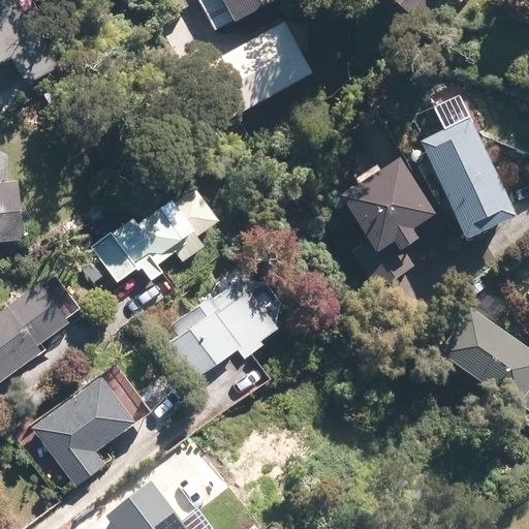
[(0,0),(0,67),(23,56),(36,82),(59,70),(47,44),(24,0),(0,0)]
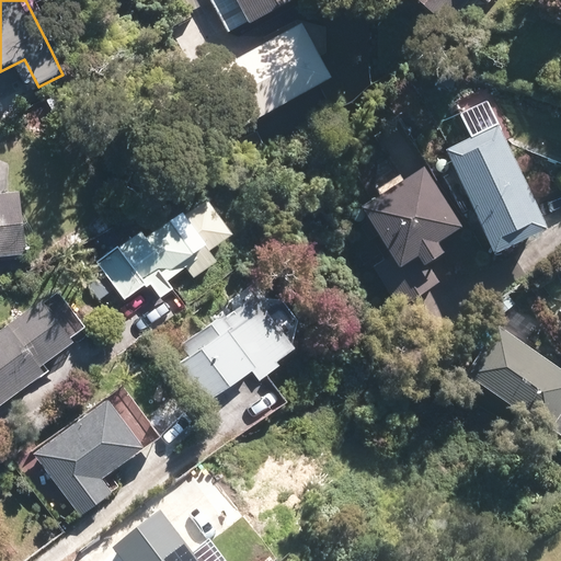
[(209,0),(226,33),(292,0),(209,0)]
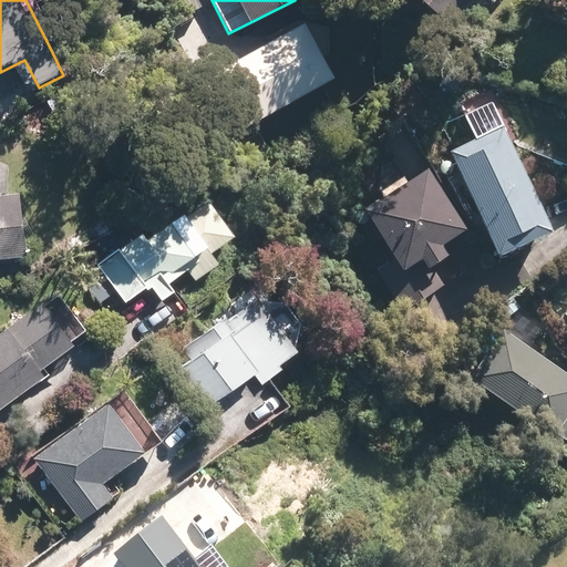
[(481,0),(492,0),(494,1),(494,0),(424,0),(457,28),(481,0)]
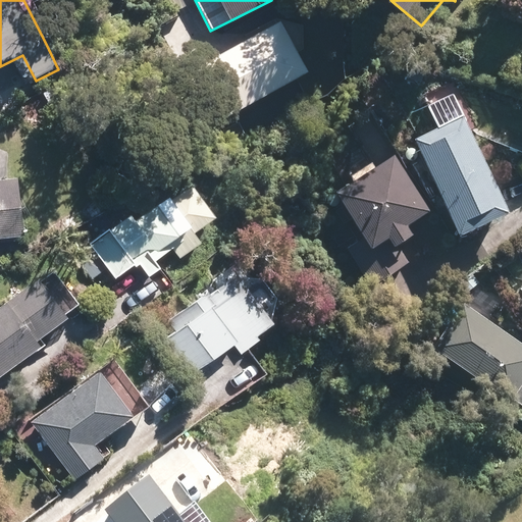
[(312,72),(296,44),(308,37),(294,10),(281,17),(206,58),(237,113),(312,72)]
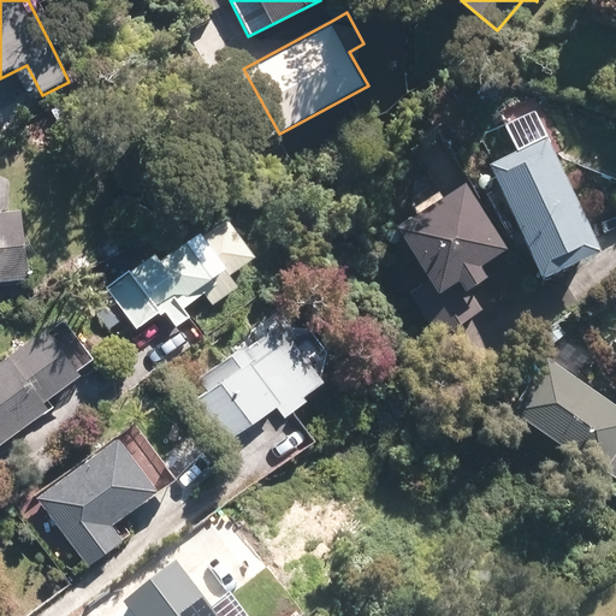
[(539,114),(507,129),(516,150),(491,163),(543,276),(602,249),(539,114)]
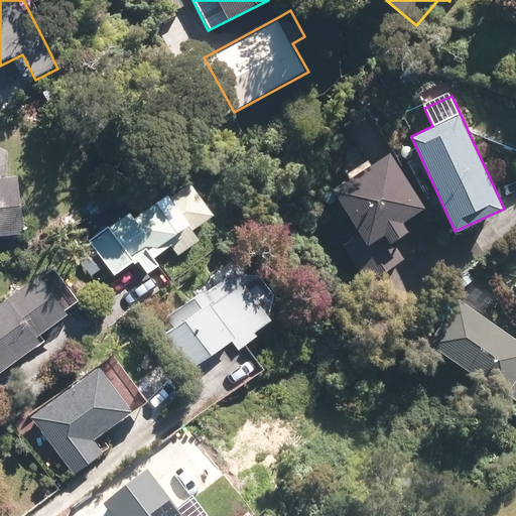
[(410,258),(399,237),(415,229),(408,217),(426,208),(397,154),(335,188),(346,210),(332,218),(366,282),(410,258)]
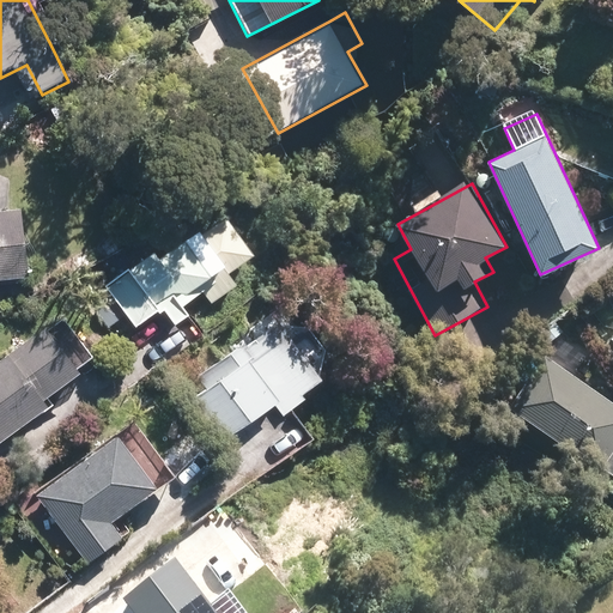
[(0,277),(35,273),(28,208),(0,211),(0,277)]
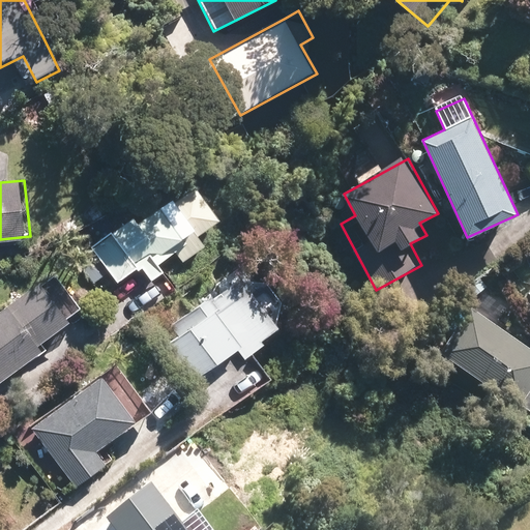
[(152,282),(167,271),(162,263),(174,254),(178,264),(207,244),(199,232),(219,218),(204,195),(185,206),(177,195),(140,219),(136,213),(93,241),(106,260),(96,266),(121,302),(147,285),(137,269),(141,266),(152,282)]
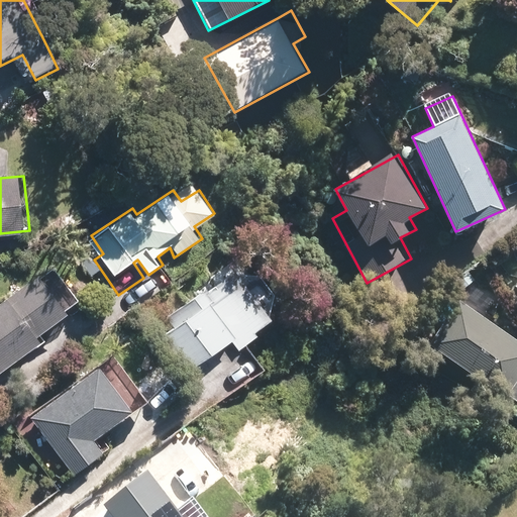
[(158,339),(183,373),(230,336),(237,346),(283,312),(240,255),(164,314),(174,327),(158,339)]
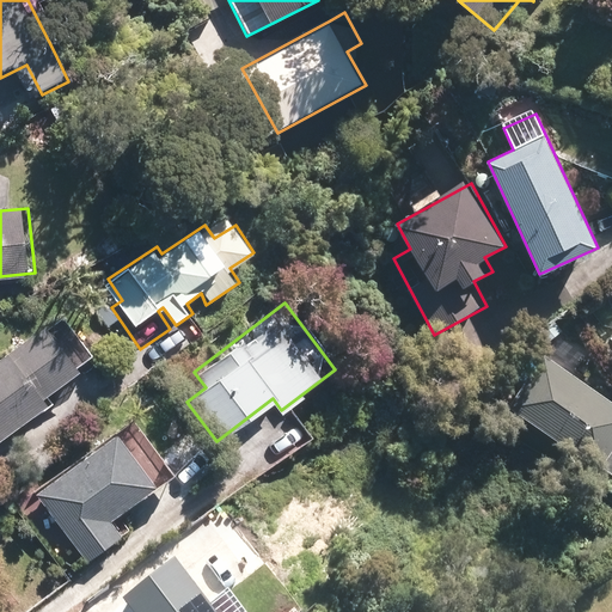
[(50,393),(85,369),(55,326),(0,362),(0,441),(56,403),(50,393)]
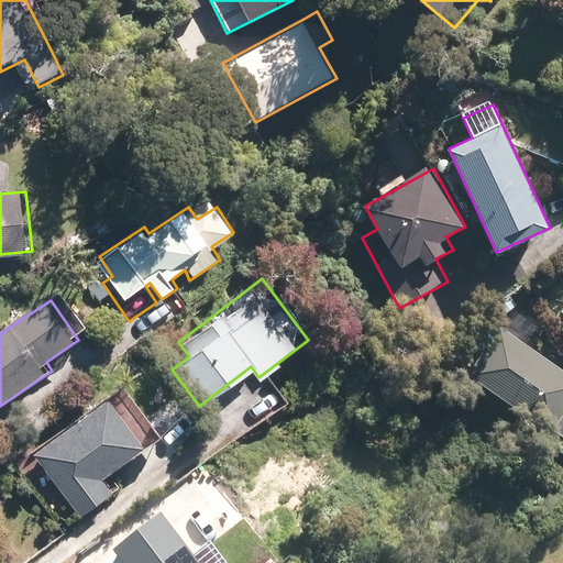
[(562,407),(562,374),(501,324),(467,366),(545,429),(562,407)]
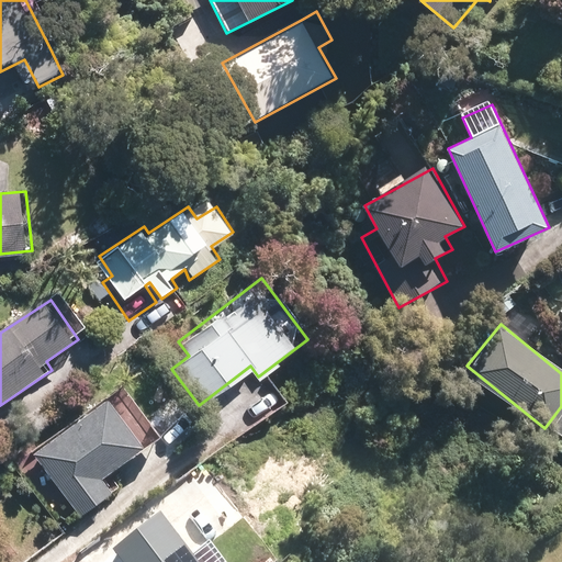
[(119,392),(110,398),(107,393),(31,452),(81,516),(114,491),(105,479),(145,447),(147,450),(158,441),(119,392)]
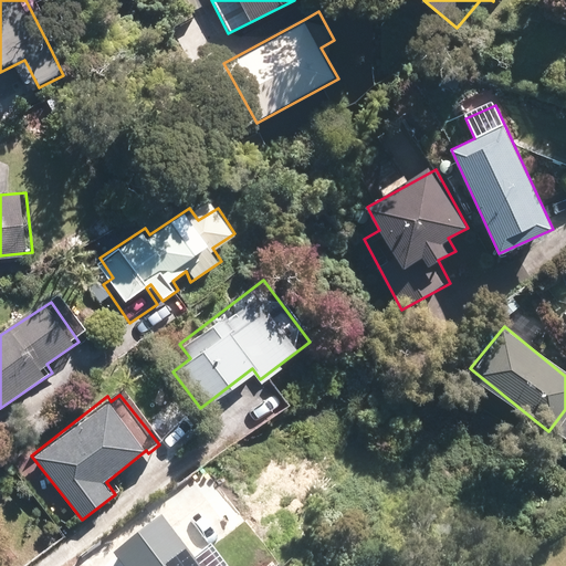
[(211,565),(208,561),(200,565),(197,565),(166,522),(158,527),(148,513),(107,542),(124,565),(211,565)]
